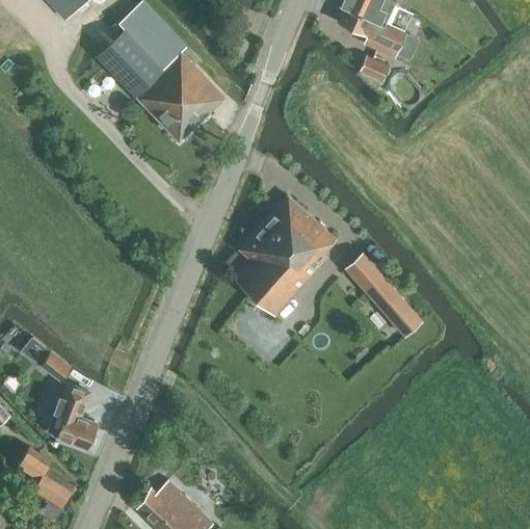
[(51,0),(68,17),(85,0),(51,0)]
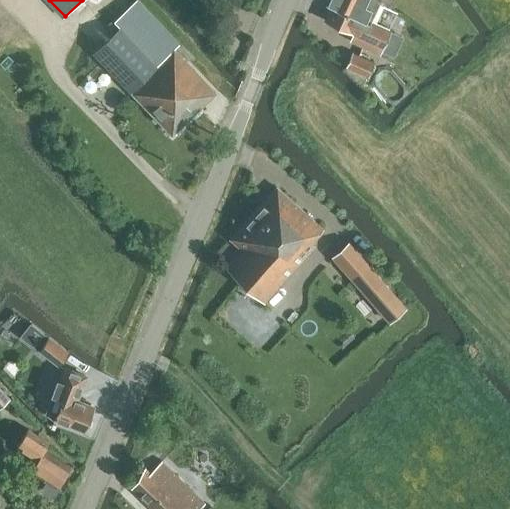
[(375,0),(333,0),(331,6),(348,13),(347,15),(350,16),(350,15),(363,20),(353,43),(373,52),(377,44),(386,48),(393,33),(373,24),(382,3),(375,0)]
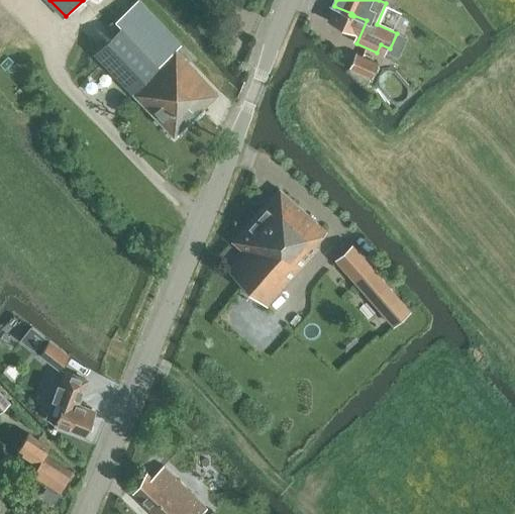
[(96,55),(176,138),(219,97),(177,53),(183,46),(140,2),(117,23),(123,29),(96,55)]
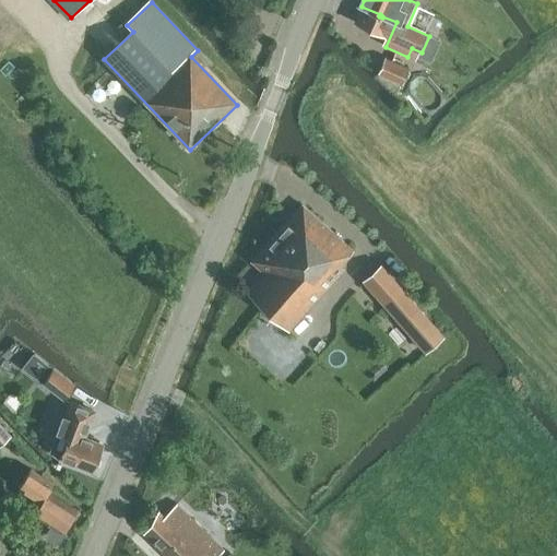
[(411,71),(387,60),(380,74),(404,85),(411,71)]
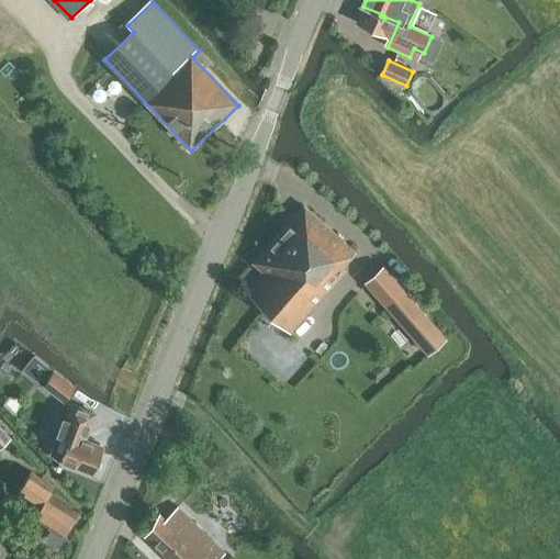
[(250,298),(292,335),(348,271),(345,268),(357,254),(305,209),(255,265),(269,278),(250,298)]
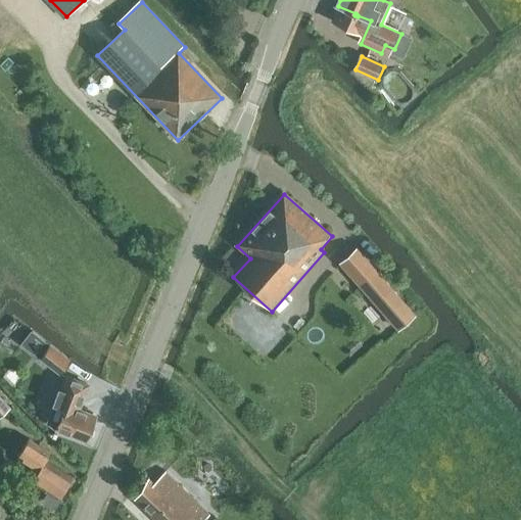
[(341,265),(388,319),(405,303),(358,250),(341,265)]
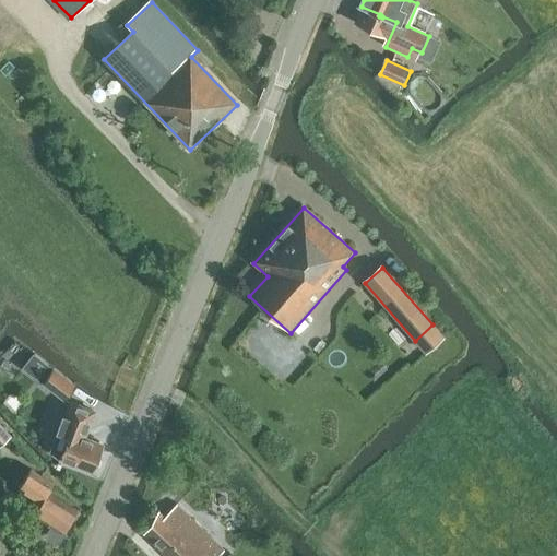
[(19,343),(12,354),(27,363),(34,352),(19,343)]
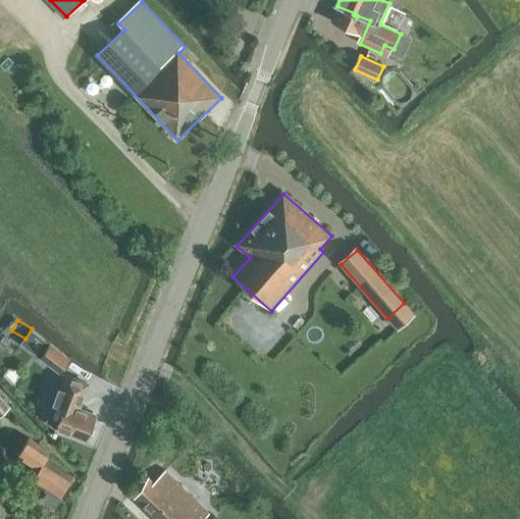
[(23,346),(41,359),(61,374),(70,361),(51,347),(34,332),(23,346)]
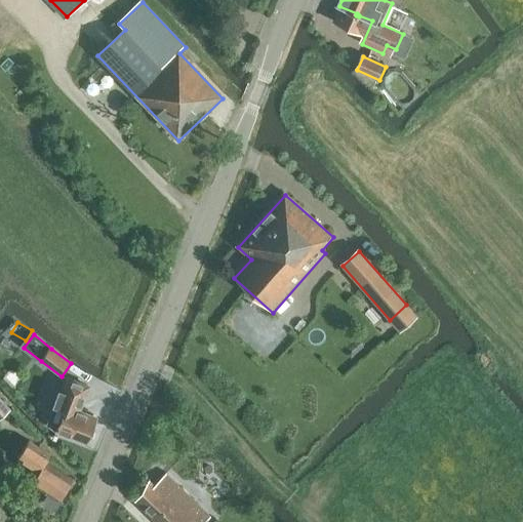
[(49,427),(58,432),(88,443),(89,440),(92,440),(94,433),(93,430),(97,419),(80,412),(89,389),(69,379),(63,393),(61,392),(55,407),(56,407),(49,427)]
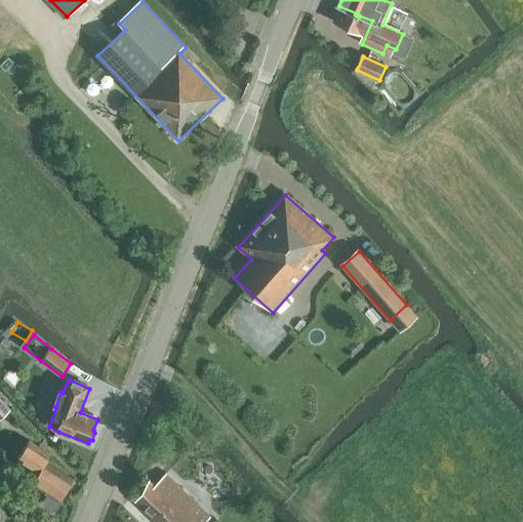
[(0,398),(0,422),(12,411),(0,398)]
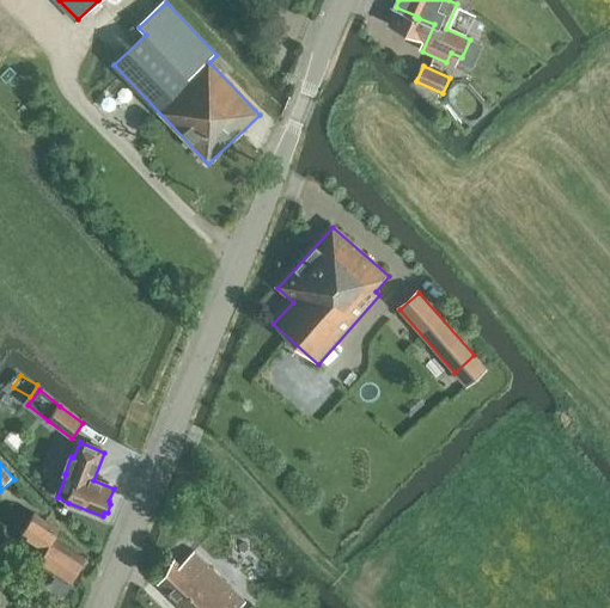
[(23,536),(47,552),(38,564),(59,577),(50,590),(62,597),(66,594),(68,595),(73,587),(71,584),(86,560),(55,540),(60,532),(36,516),(23,536)]
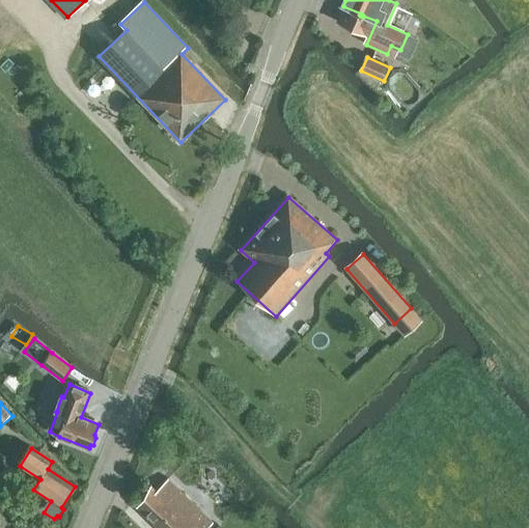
[(138,507),(159,527),(211,527),(214,525),(170,480),(158,493),(152,487),(138,507)]
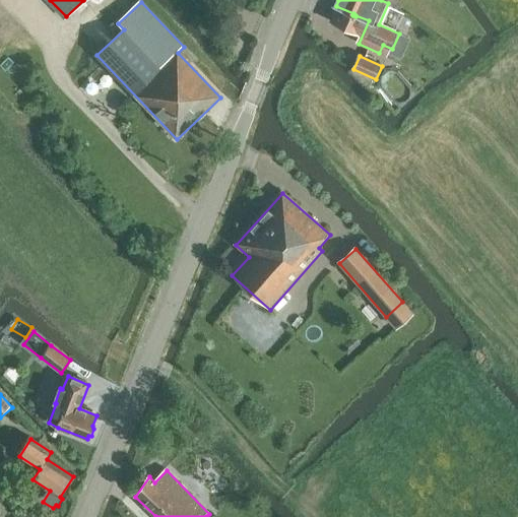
[(206,492),(214,500),(232,481),(222,473),(206,492)]
